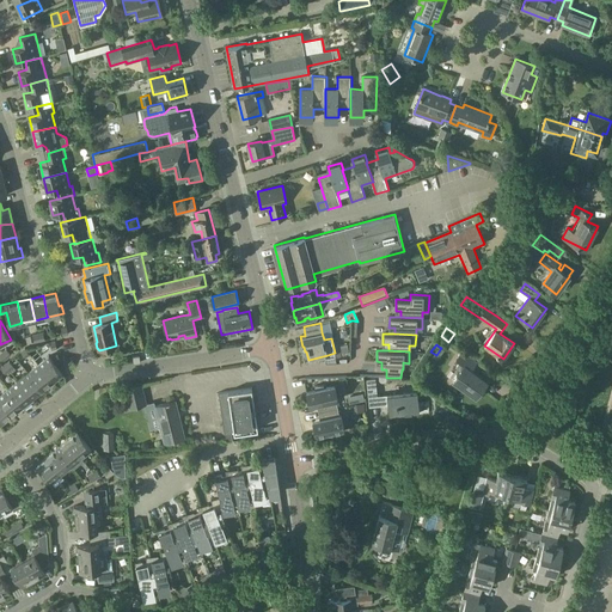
[(453,380),(459,385),(477,397),(488,383),(471,371),(477,361),(463,350),(457,359),(460,361),(456,367),(460,371),(453,380)]
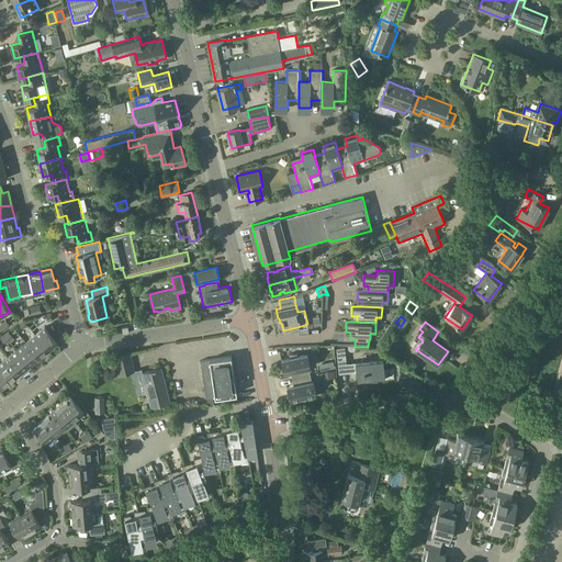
[(45,327),(35,335),(48,350),(57,343),(45,327)]
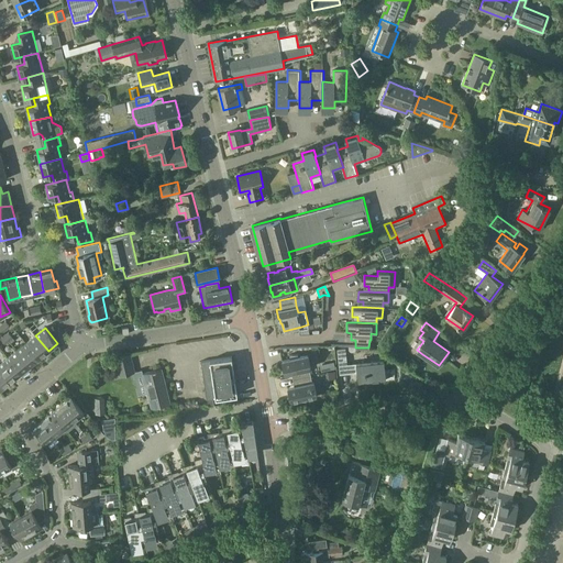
[(39,359),(48,351),(35,335),(26,343),(39,359)]
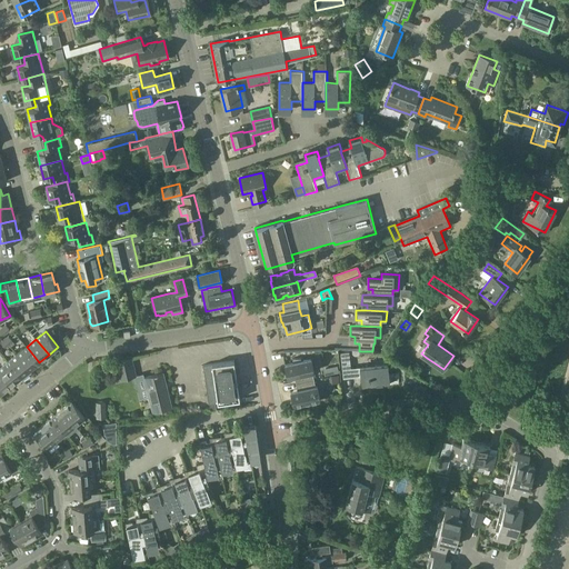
[(30,370),(39,362),(27,347),(17,355),(30,370)]
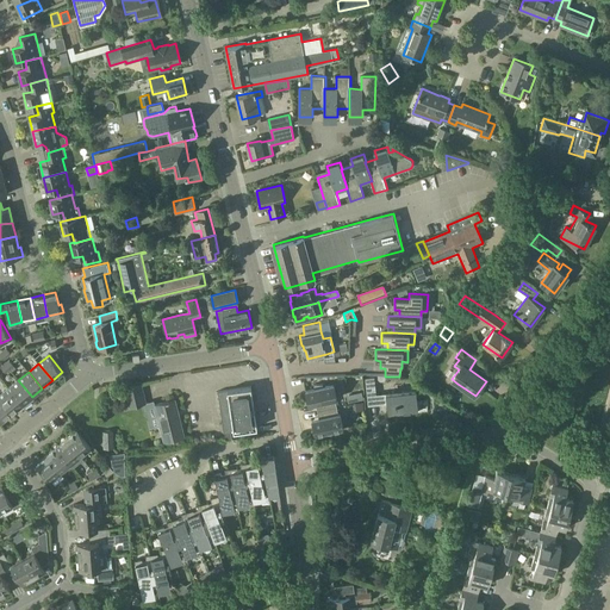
[(374,377),(365,378),(368,405),(386,403),(387,415),(417,411),(415,390),(375,393),(374,377)]
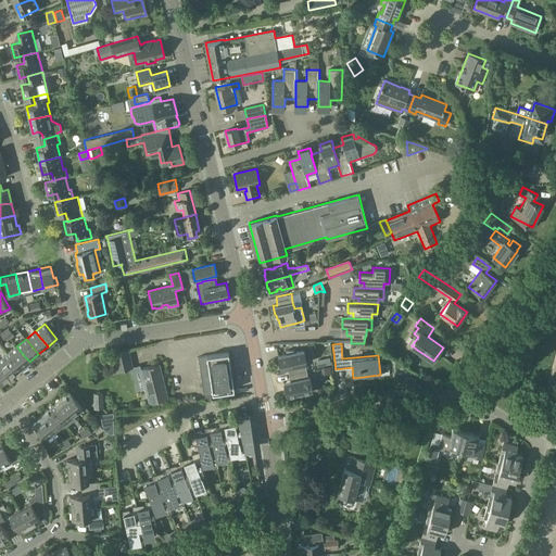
[(20,369),(29,362),(16,346),(8,353),(20,369)]
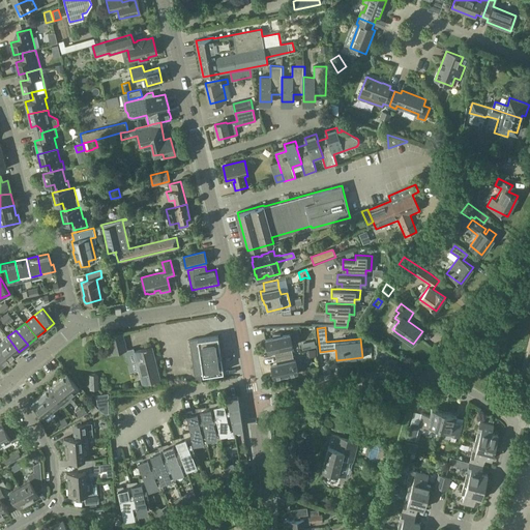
[(112,354),(126,350),(122,333),(108,337),(112,354)]
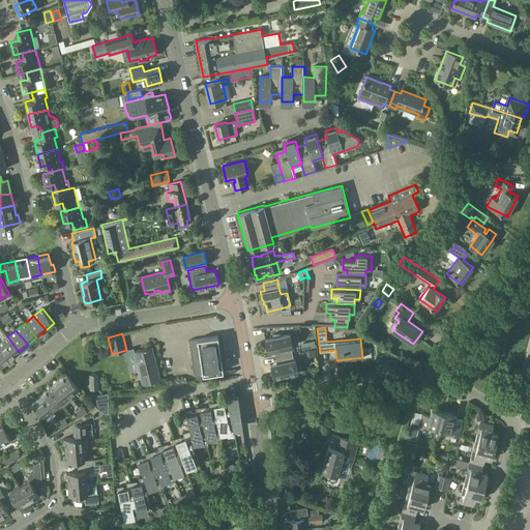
[(274,351),(275,356),(292,353),(291,346),(292,346),(289,333),(281,335),(281,333),(272,333),(273,337),(265,339),(268,352),(274,351)]
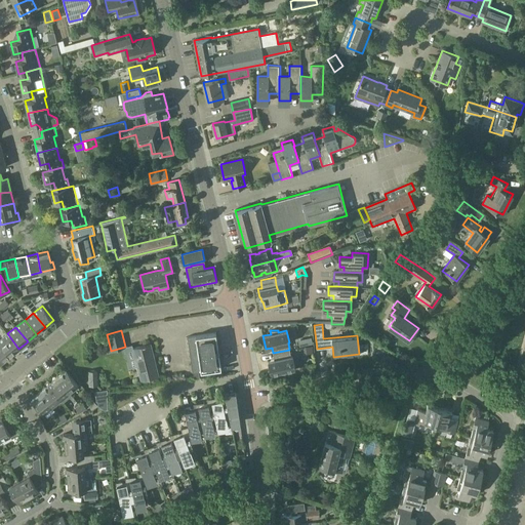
[(196,335),(188,336),(193,372),(194,372),(195,378),(200,377),(199,371),(221,368),(216,332),(196,335)]
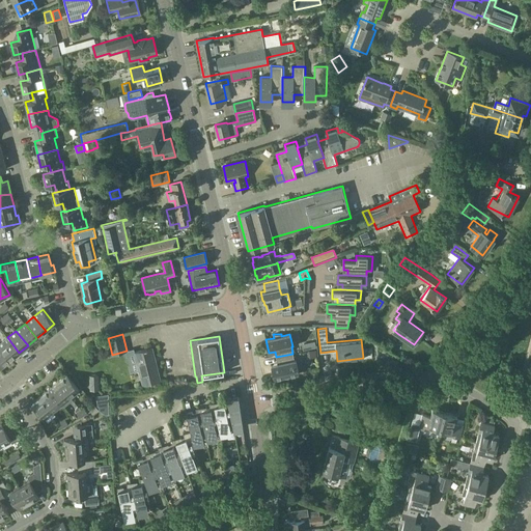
[(7,337),(0,342),(0,346),(10,359),(19,353),(7,337)]
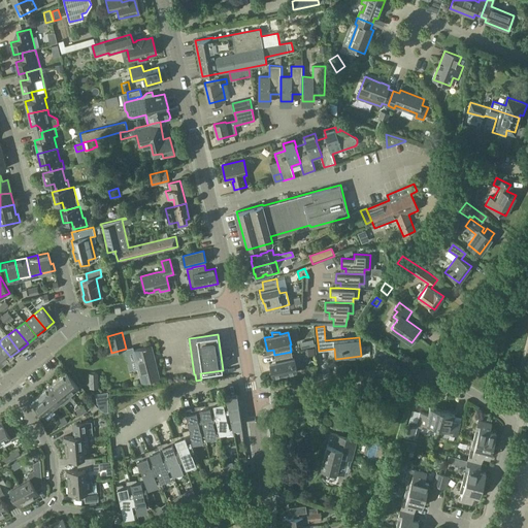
[(0,363),(1,365),(10,357),(0,344),(0,363)]
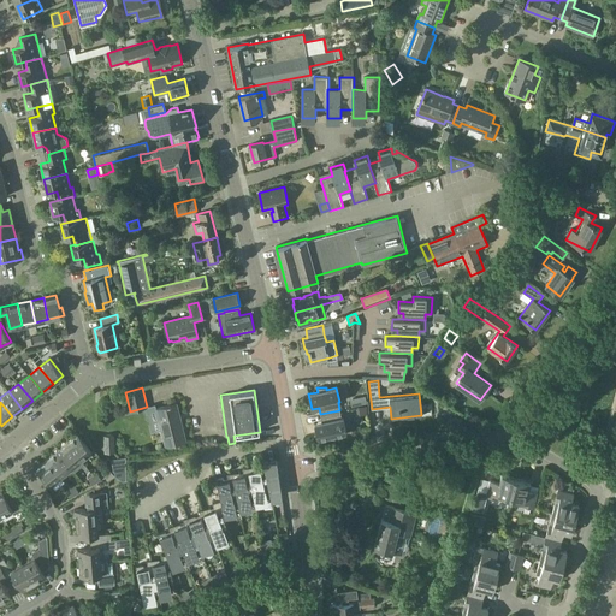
[(187,440),(177,403),(157,408),(166,446),(187,440)]
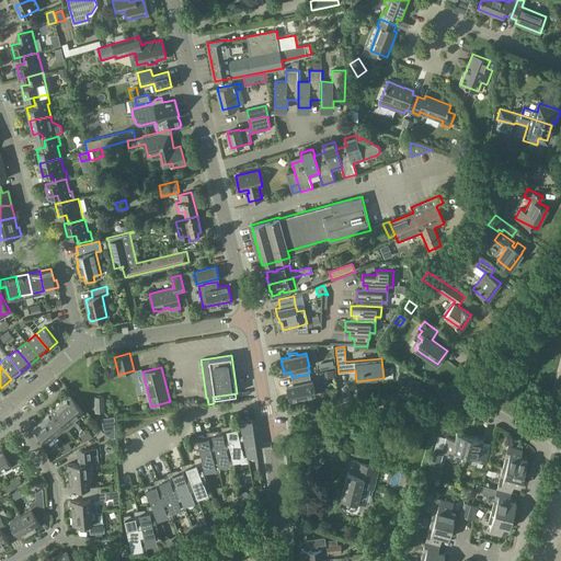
[(309,374),(292,377),(293,384),(286,386),(289,399),(297,397),(297,399),(305,399),(305,396),(315,393),(312,380),(311,380),(309,374)]
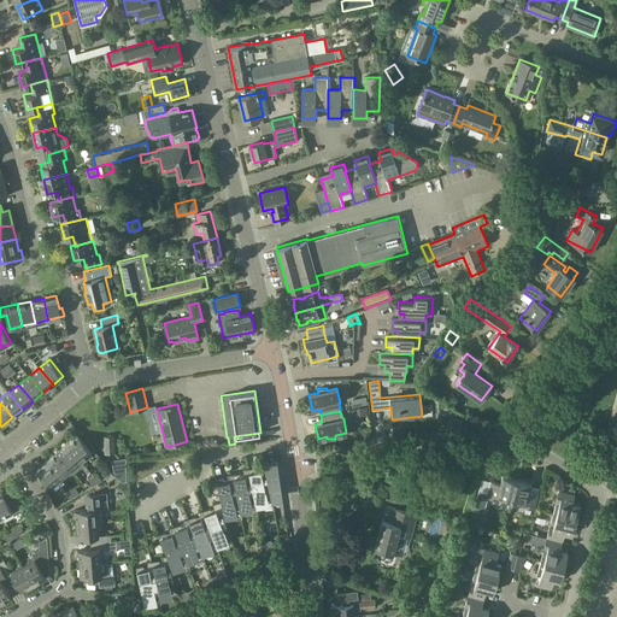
[(368,433),(358,433),(359,444),(369,442),(368,433)]
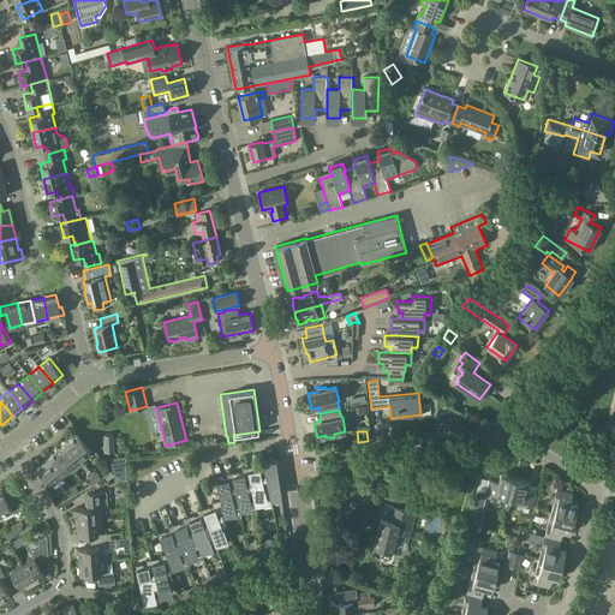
[(91,451),(78,434),(67,442),(81,460),(82,459),(91,451)]
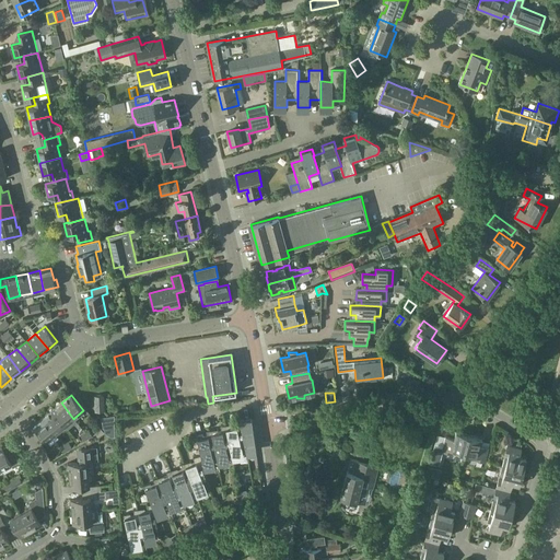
[(73,419),(61,403),(51,410),(65,426),(68,429),(77,421),(74,418),(73,419)]
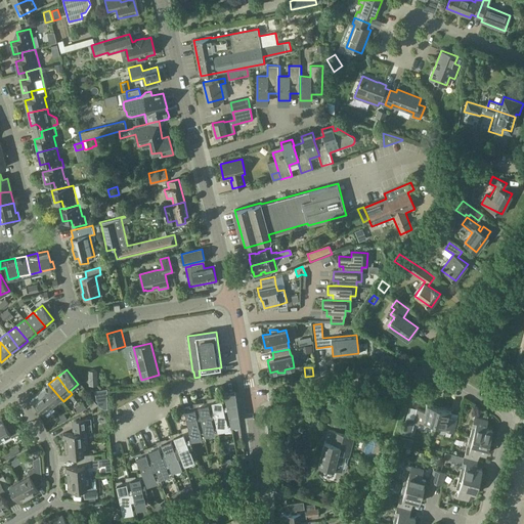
[(40,391),(52,405),(60,398),(48,384),(40,391)]
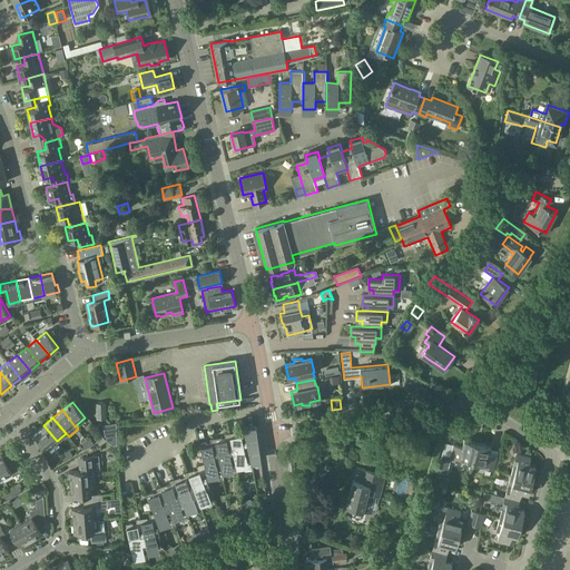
[(105,436),(106,436),(116,434),(116,423),(102,425),(105,436)]
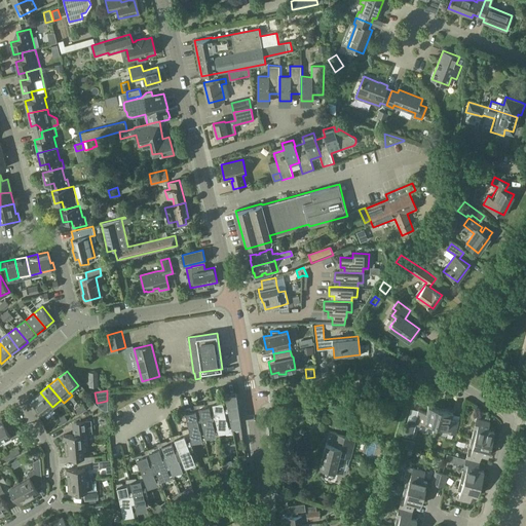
[(40,392),(35,397),(32,391),(28,396),(43,414),(52,407),(40,392)]
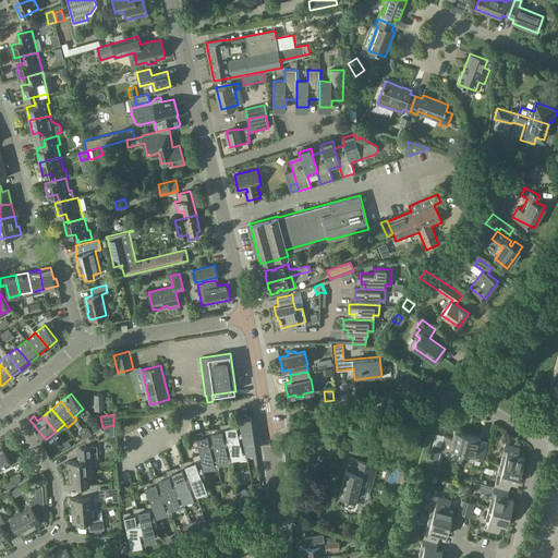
[(251,417),(239,419),(241,428),(245,446),(245,448),(255,447),(251,417)]
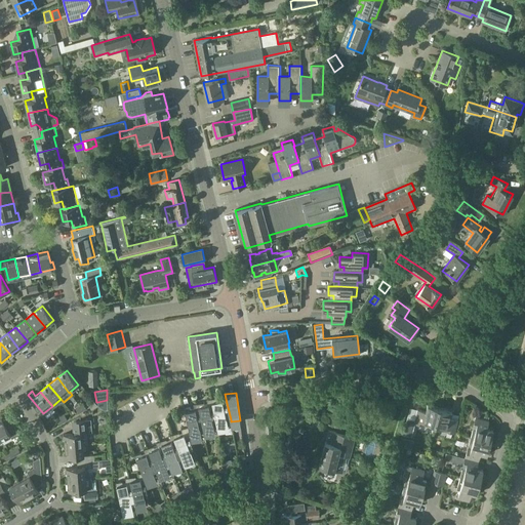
[(227,403),(225,394),(220,395),(223,401),(218,401),(217,398),(211,399),(216,421),(217,427),(228,426),(227,420),(231,419),(227,403)]
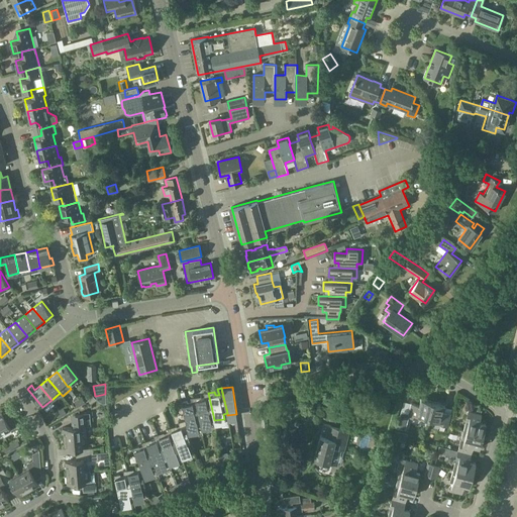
[(201,397),(195,398),(200,423),(201,425),(211,424),(209,416),(213,415),(208,393),(204,394),(205,400),(202,400),(201,397)]
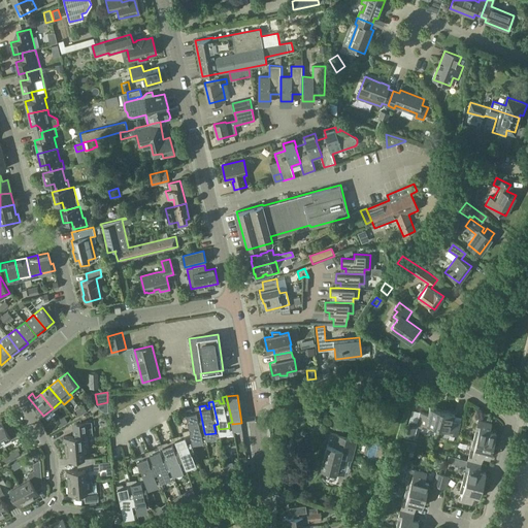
[(94,403),(89,407),(92,411),(98,407),(94,403)]
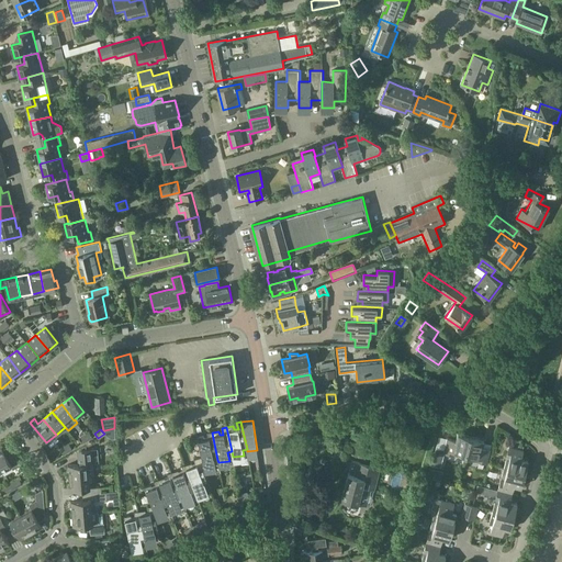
[(217,460),(212,433),(208,433),(209,439),(205,440),(204,436),(198,437),(202,457),(204,469),(205,471),(215,467),(214,461),(217,460)]
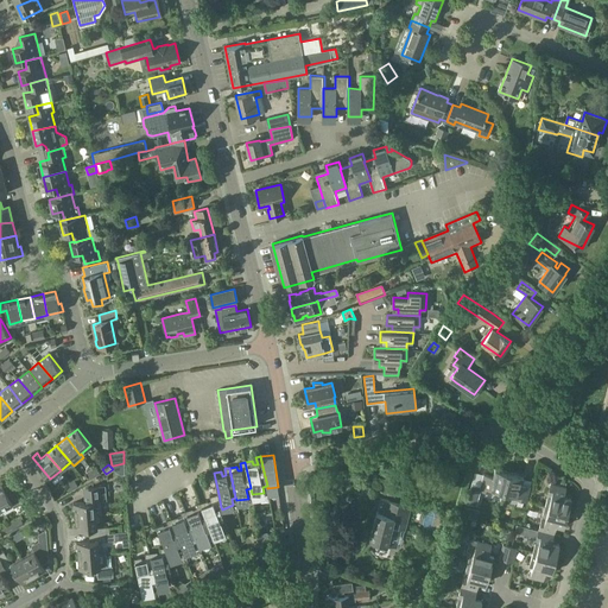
[(492,492),(504,495),(510,472),(495,468),(493,476),(483,474),(481,485),(480,486),(472,483),(466,502),(476,505),(481,489),(492,492)]
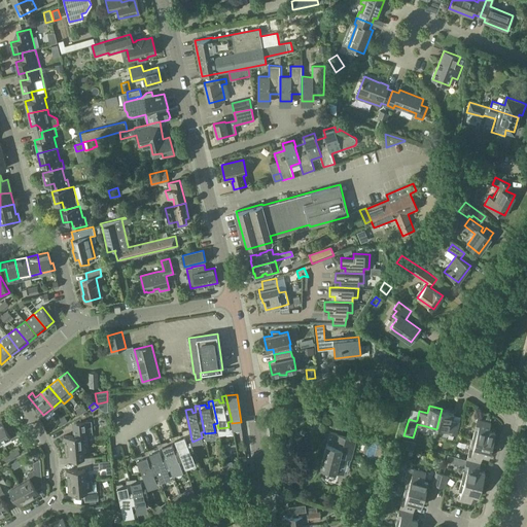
[(454,412),(442,409),(436,429),(446,431),(457,434),(458,431),(457,430),(460,421),(452,419),(454,412)]
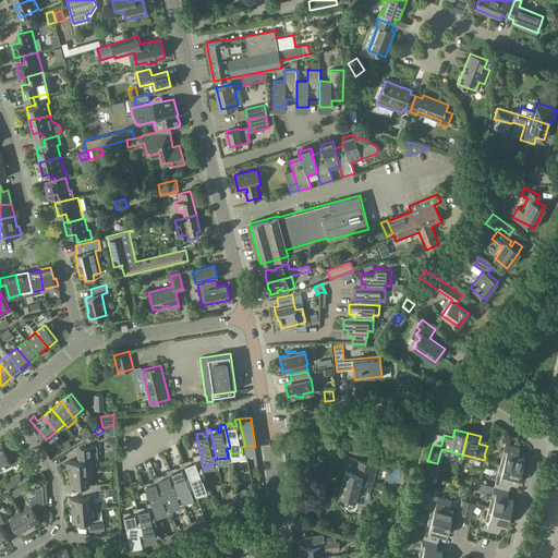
[(0,445),(0,466),(1,469),(19,458),(10,443),(2,447),(1,445),(0,445)]
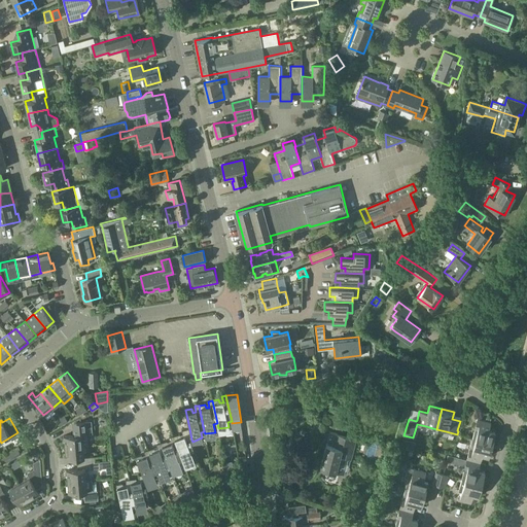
[(478,418),(472,438),(492,444),(495,431),(489,430),(491,422),(490,422),(485,421),(481,420),(481,419),(478,418)]
